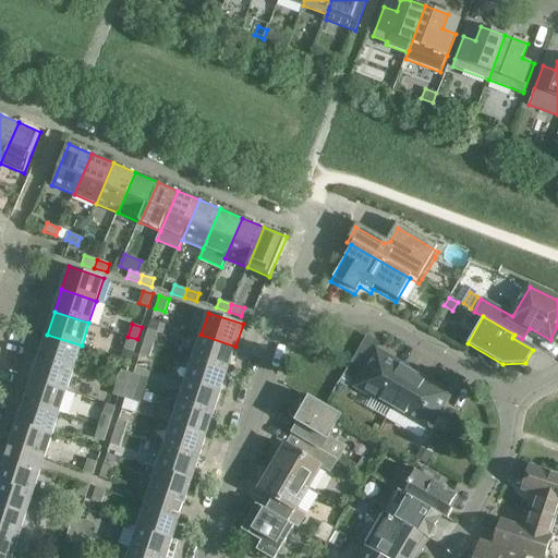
[(148,329),(144,341),(154,344),(157,332),(148,329)]
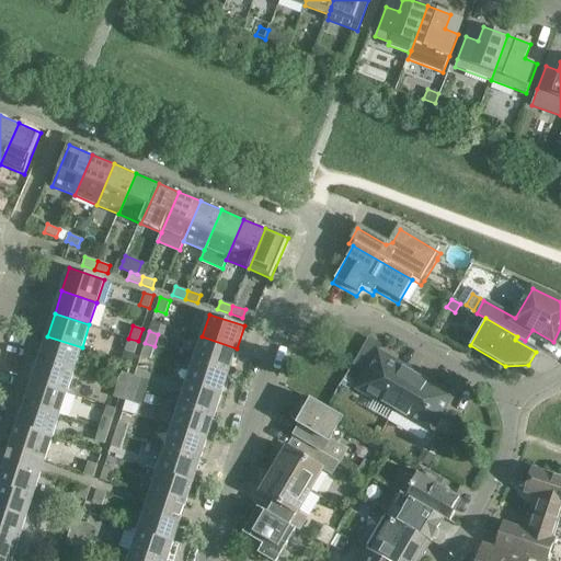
[(47,336),(39,358),(75,370),(82,347),(47,336)]
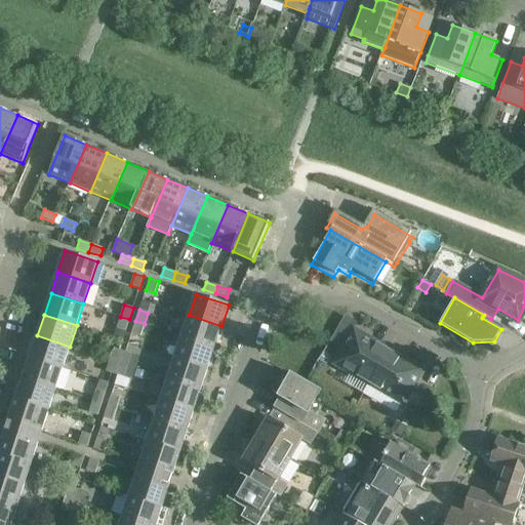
[(189,315),(182,336),(214,347),(221,326),(189,315)]
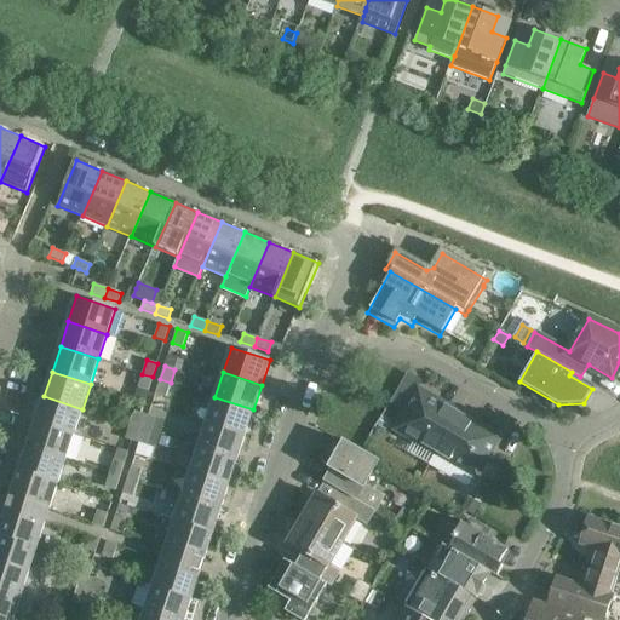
[(153,377),(142,374),(138,388),(148,391),(153,377)]
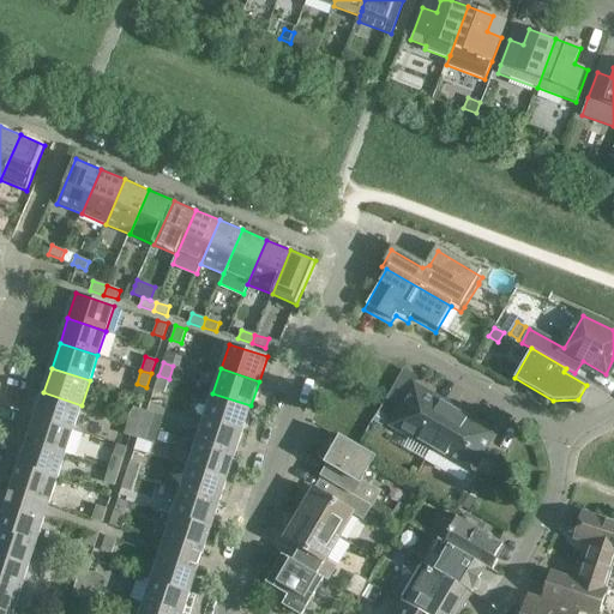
[(158,375),(154,390),(164,393),(169,379),(158,375)]
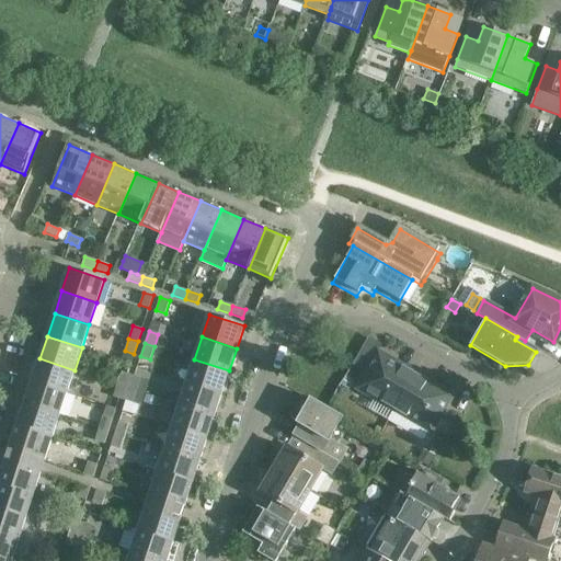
[(378,351),(355,390),(393,412),(415,373),(378,351)]
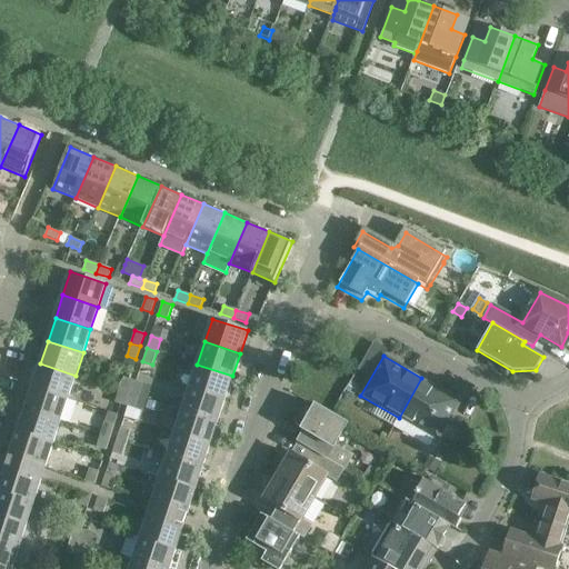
[(40,363),(32,387),(68,399),(76,376),(40,363)]
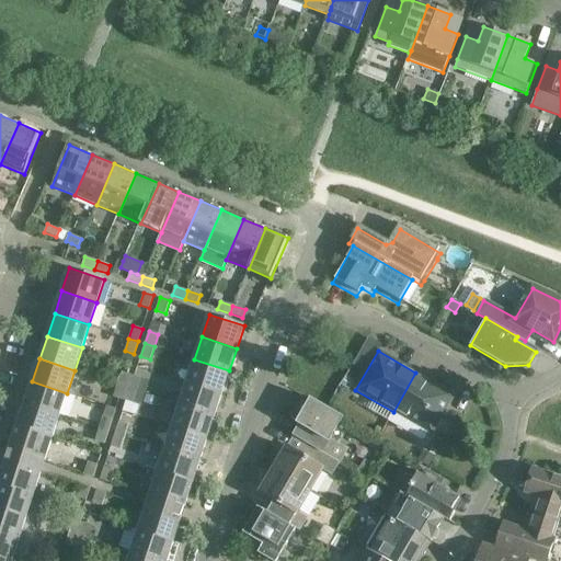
[(194,359),(187,382),(221,393),(229,370),(194,359)]
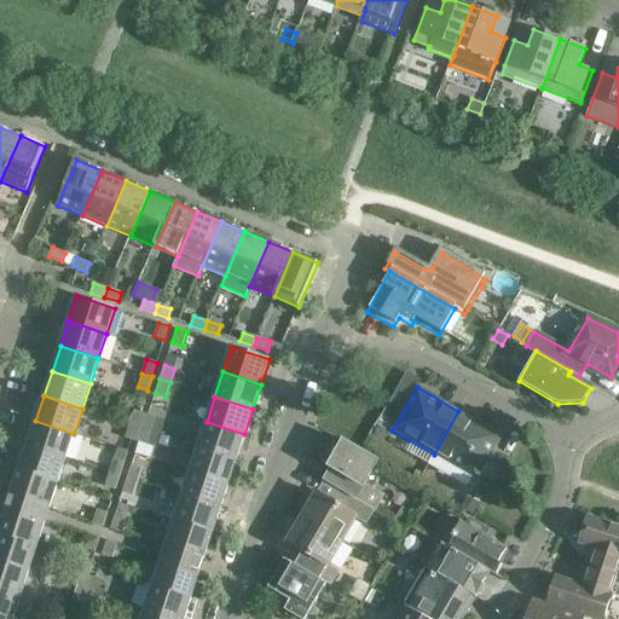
[(134,410),(129,424),(140,428),(144,414),(134,410)]
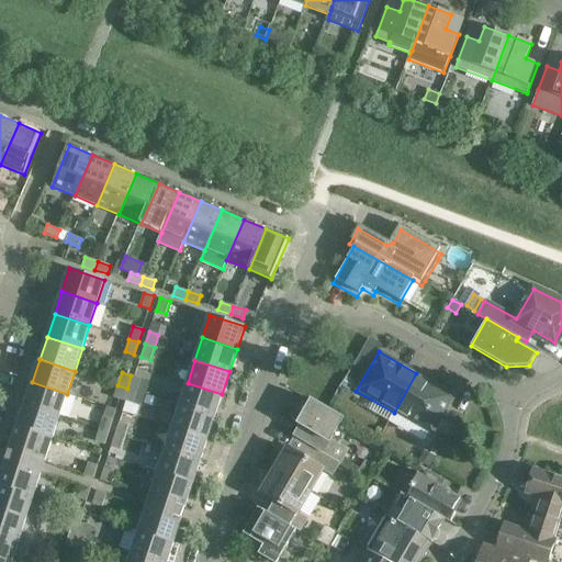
[(416,373),(394,413),(431,435),(454,395),(416,373)]
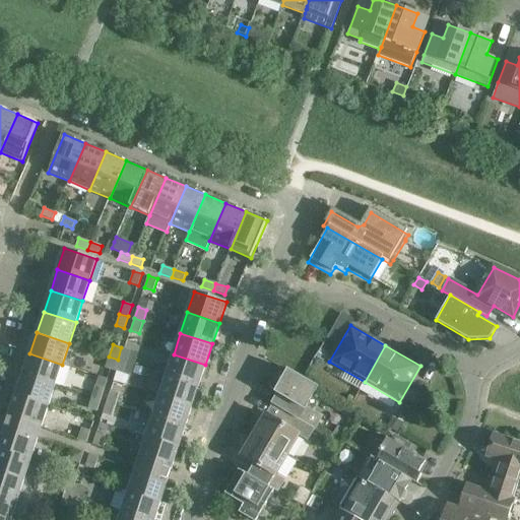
[(121,347),(118,360),(126,362),(130,350),(121,347)]
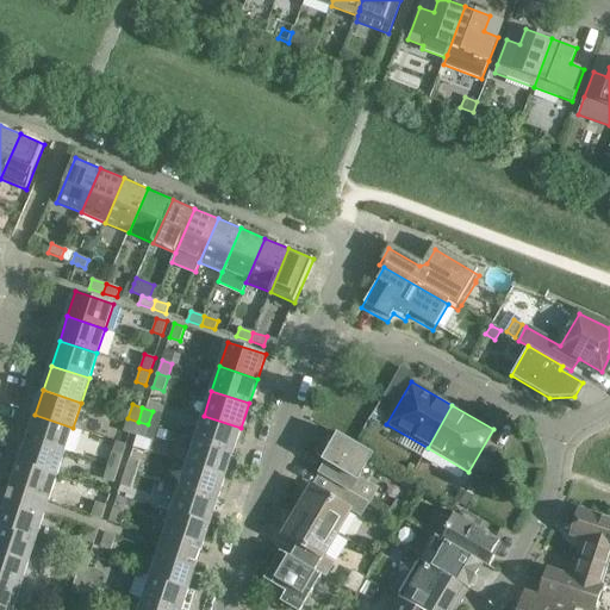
[(379,423),(385,412),(375,408),(369,417),(379,423)]
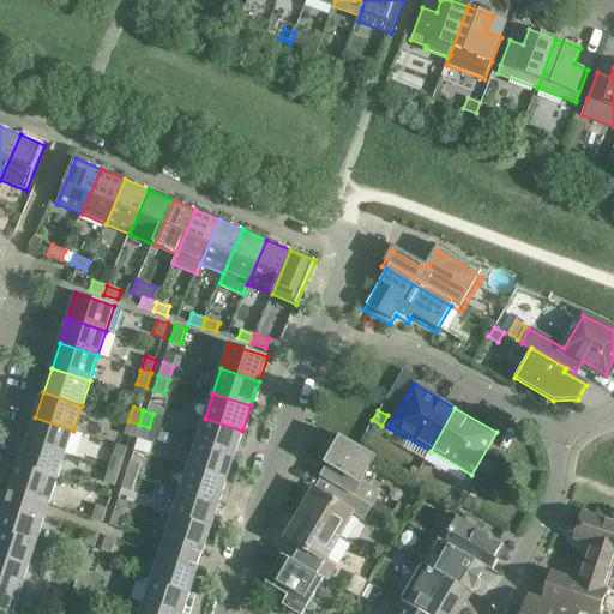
[(35,417),(26,443),(65,455),(73,431),(35,417)]
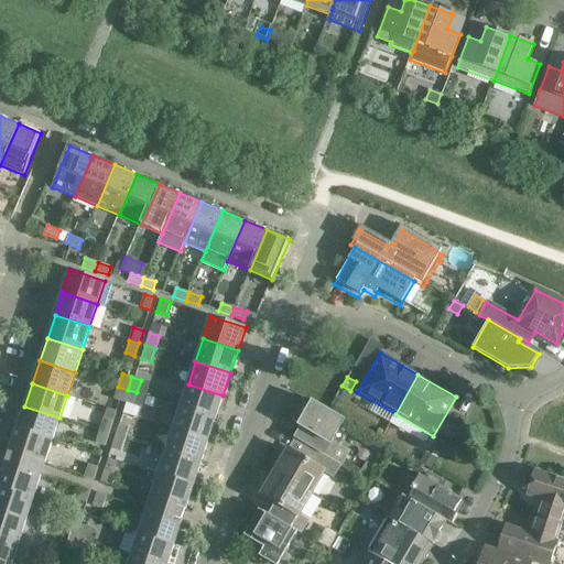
[(216,419),(223,396),(188,384),(181,408),(216,419)]
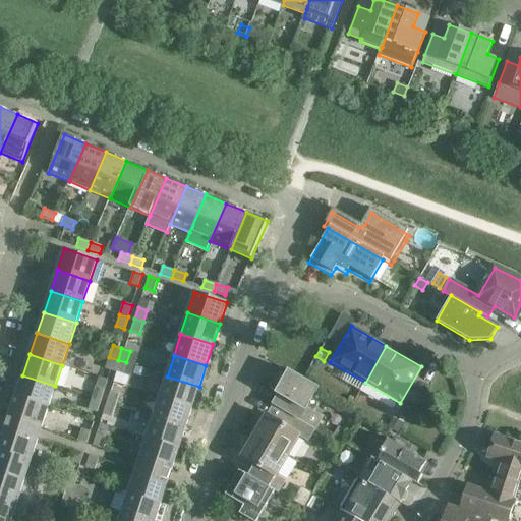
[(118,360),(109,357),(105,368),(114,371),(118,360)]
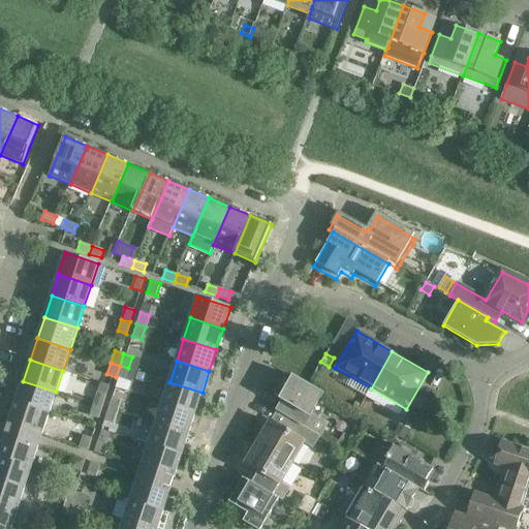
[(120,366),(116,377),(124,380),(128,368),(120,366)]
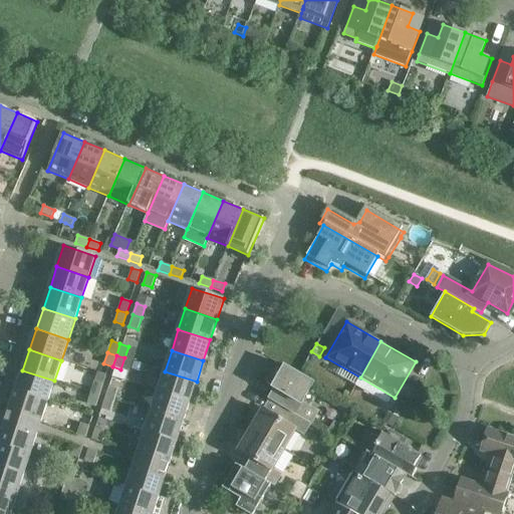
[(269,400),(310,424),(316,414),(302,406),(315,384),(279,362),(267,383),(272,387),(272,388),(275,390),(269,400)]
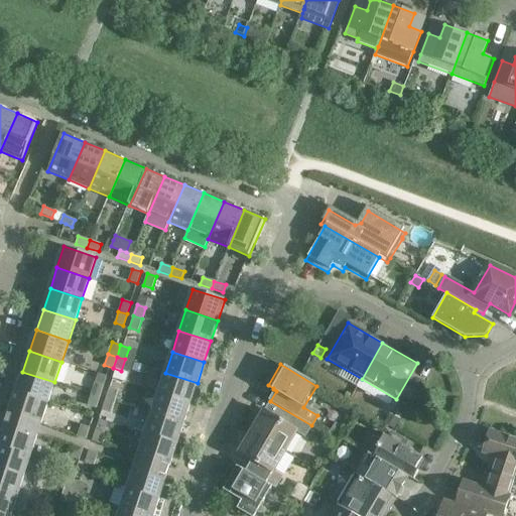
[(22,372),(16,393),(47,403),(54,382),(22,372)]
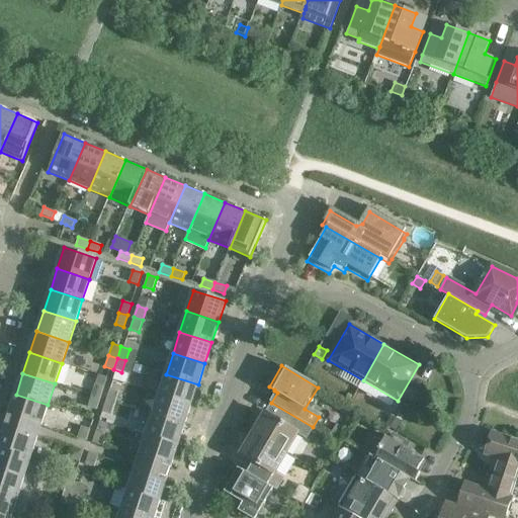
[(191,406),(198,384),(166,374),(159,395),(191,406)]
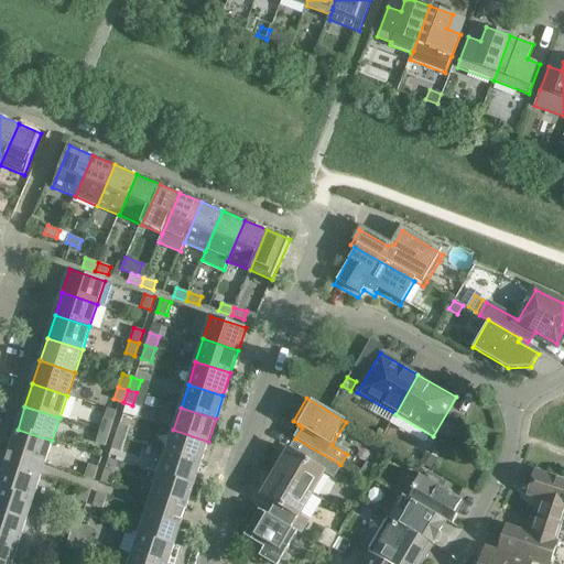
[(140,420),(152,423),(154,414),(143,410),(140,420)]
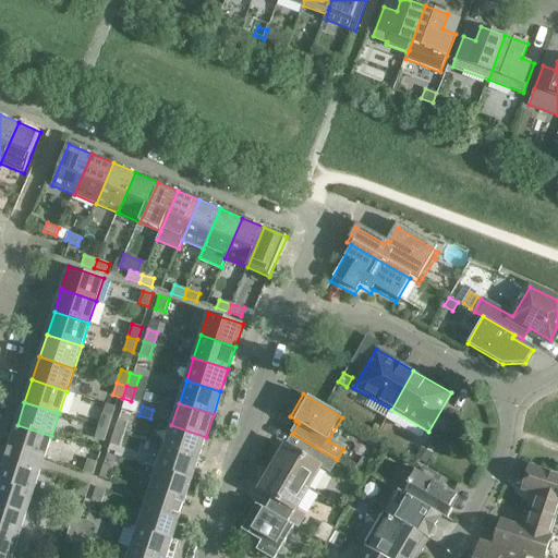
[(102,413),(98,426),(108,429),(112,416),(102,413)]
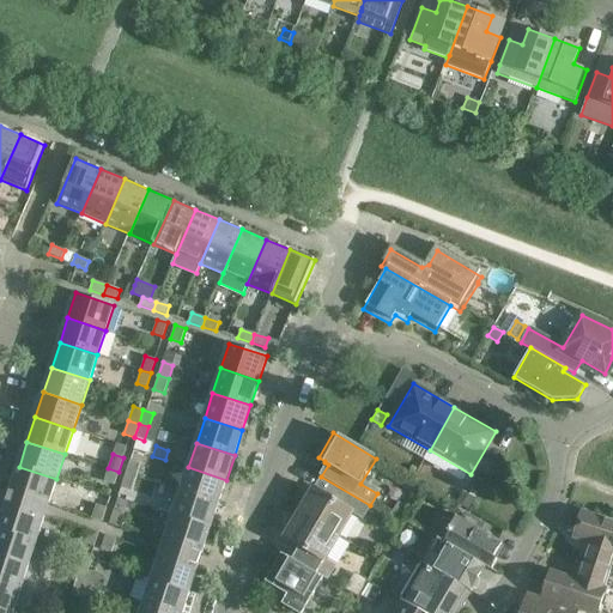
[(131,460),(126,474),(137,477),(141,463),(131,460)]
